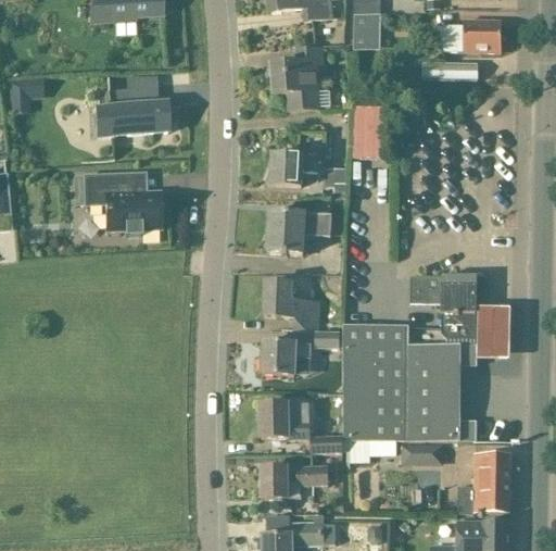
[(153,12),(152,0),(90,0),(91,15),(153,12)]
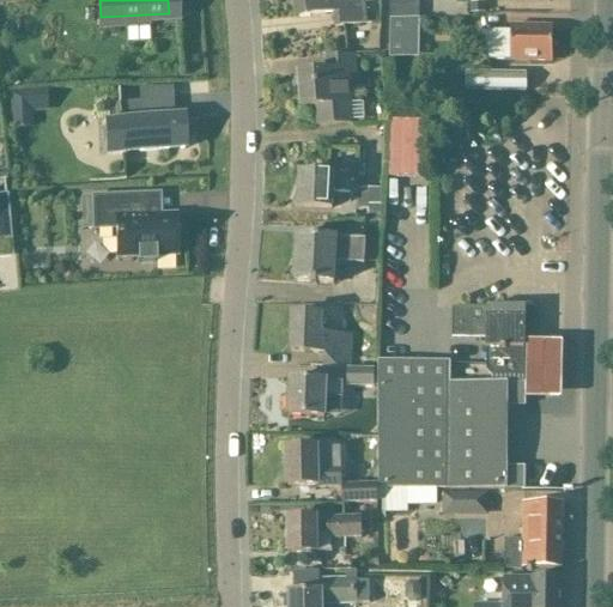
[(366,19),(365,7),(364,0),(293,0),(296,14),(333,11),(334,23),(366,19)]
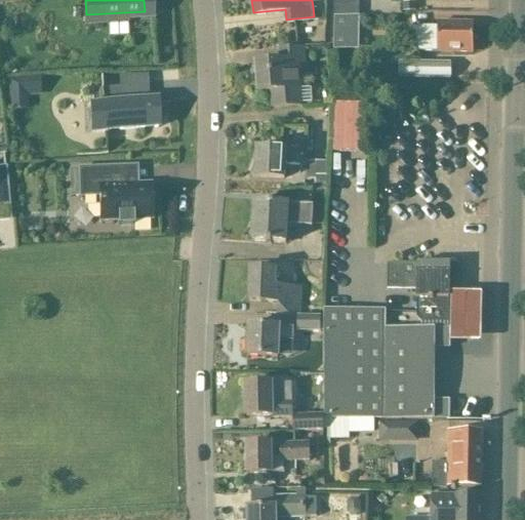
[(359,11),(359,0),(334,0),(334,11),(359,11)]
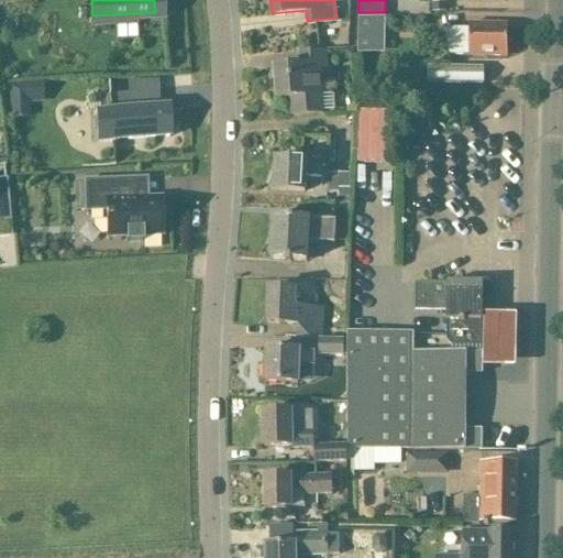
[(449,51),(468,52),(468,53),(508,54),(508,21),(470,20),(470,24),(450,24),(449,51)]
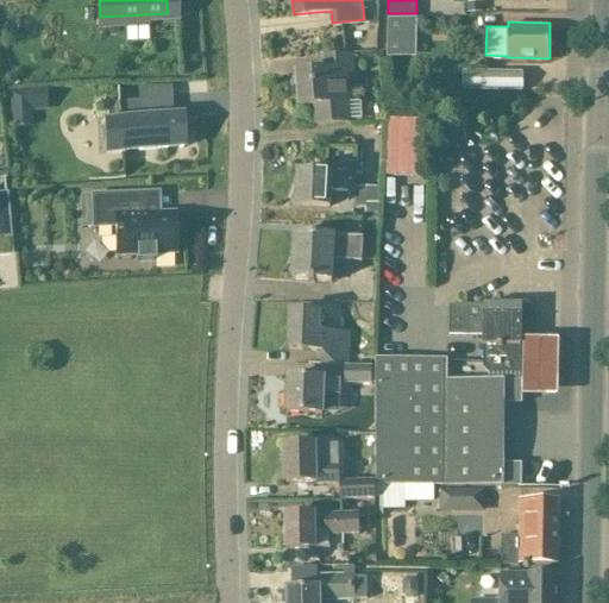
[(299,104),(314,102),(315,121),(351,119),(349,99),(346,70),(356,70),(353,49),(322,51),(324,68),(296,69),(299,104)]
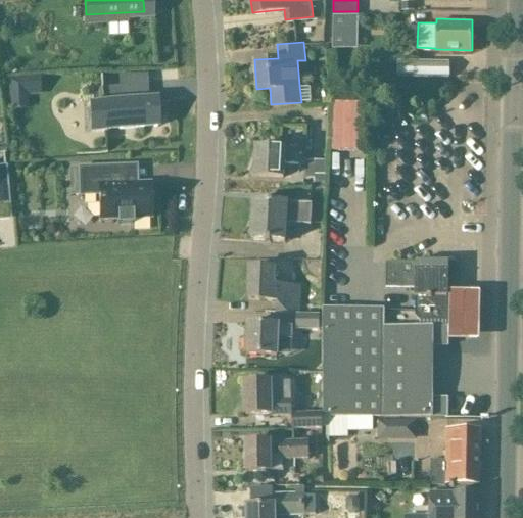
[(449,58),(398,58),(398,75),(449,75),(449,58)]
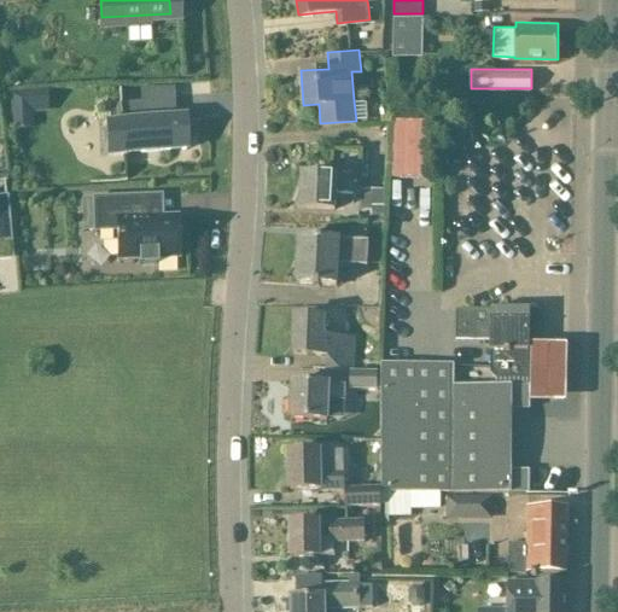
[(13,87),(15,123),(31,123),(30,106),(45,105),(44,85),(13,87)]
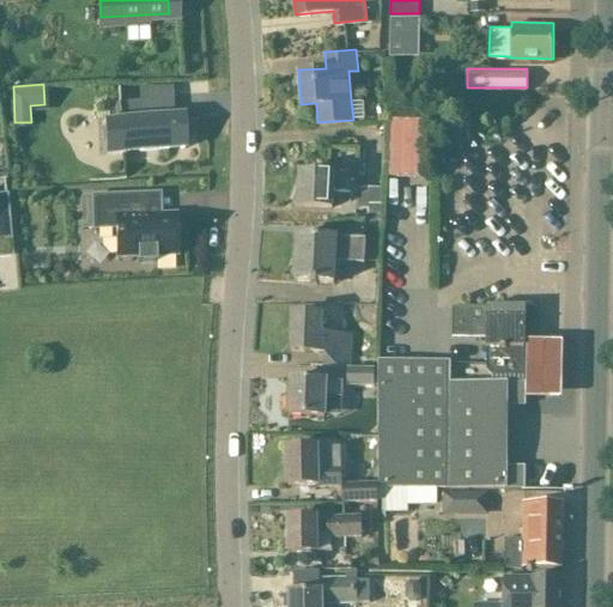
[(121,99),(123,145),(186,143),(184,114),(141,115),(141,96),(121,99)]
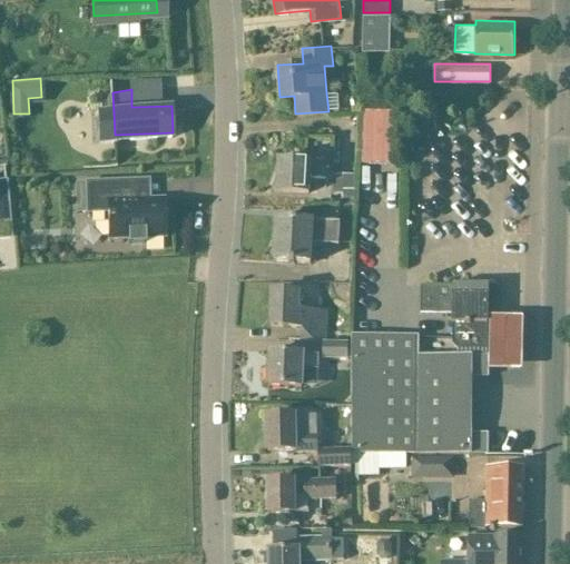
[(387,159),(387,106),(362,106),(362,159),(387,159)]
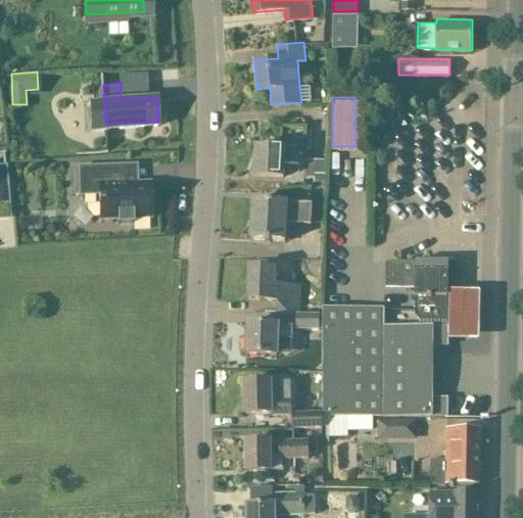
[(303,145),(285,145),(255,144),(254,174),(284,175),(284,158),(303,159),(303,145)]
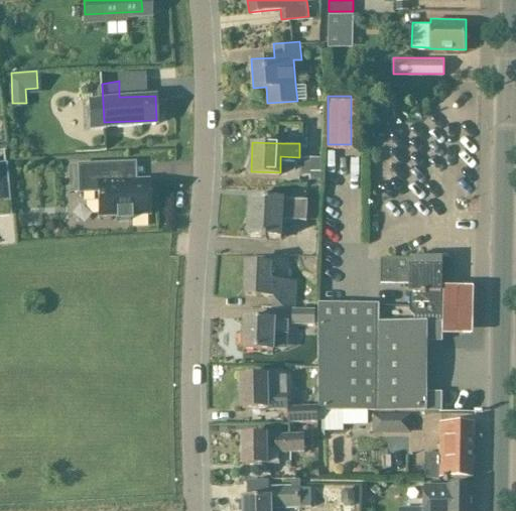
[(126,161),(79,162),(80,188),(98,187),(99,212),(116,212),(117,217),(130,216),(129,212),(147,211),(146,178),(126,178),(126,161)]
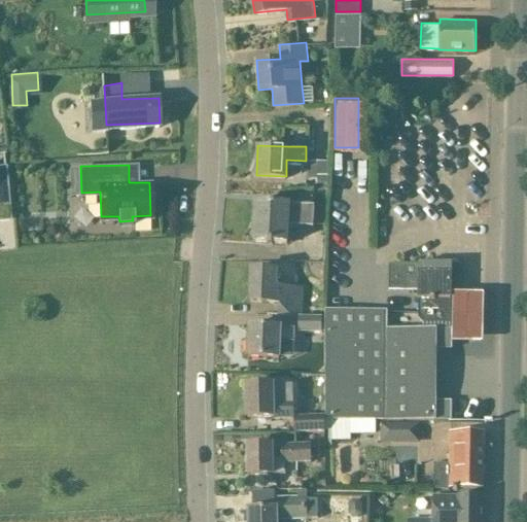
[(5,166),(0,166),(0,217),(10,216),(5,166)]
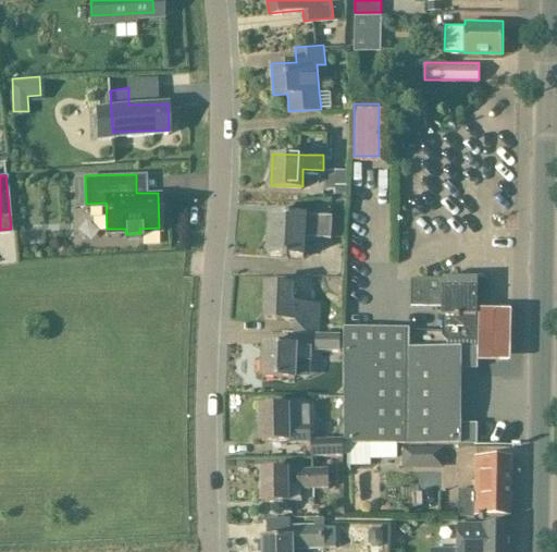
[(332,216),(306,213),(270,211),(268,253),(304,255),(305,235),(332,236),(332,216)]
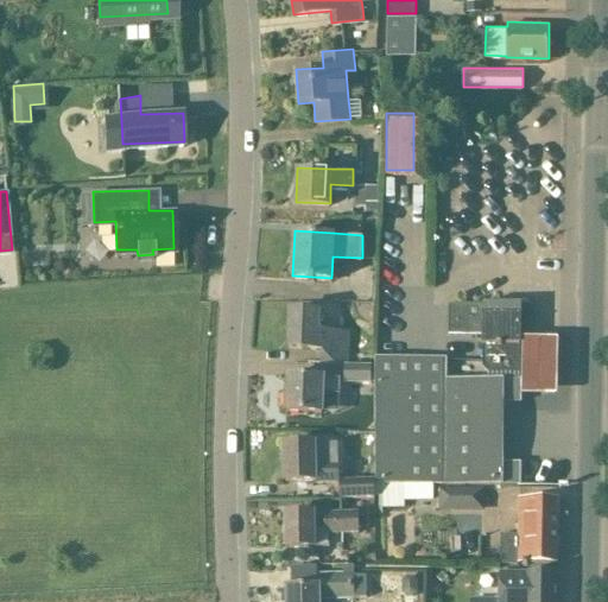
[(521,342),(521,323),(531,318),(531,305),(530,305),(530,302),(521,302),(482,302),(448,301),(448,331),(482,331),(482,342),(482,363),(488,369),(488,376),(447,375),(447,356),(375,355),(375,482),(434,483),(520,483),(521,460),(504,460),(504,401),(521,400),(521,392),(523,342),(521,342)]
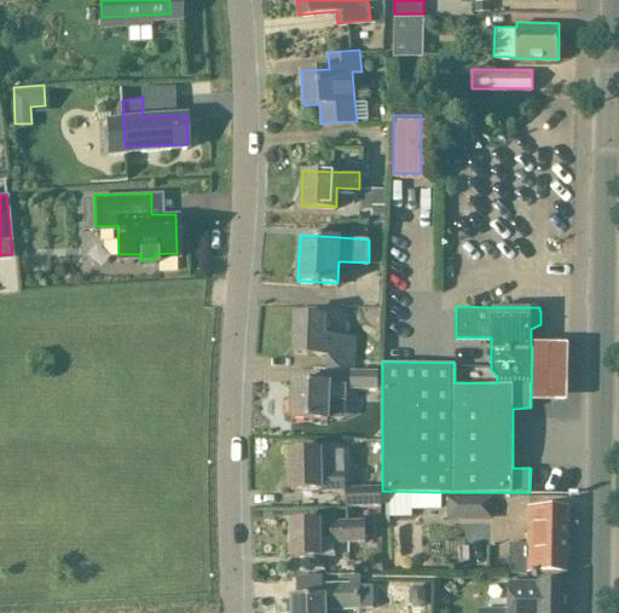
[(296,313),(294,352),(314,353),(314,366),(352,368),(354,368),(356,360),(356,333),(324,331),(324,314),(296,313)]
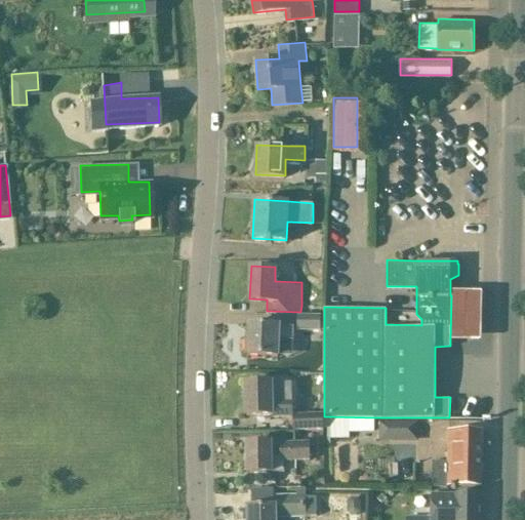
[(451,295),(450,338),(481,338),(483,288),(451,288),(451,295)]
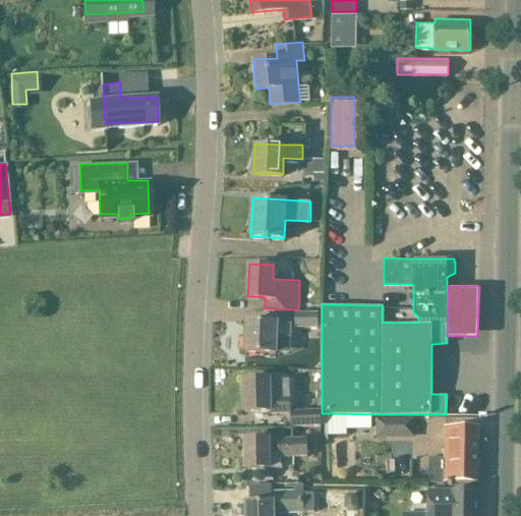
[(298,309),(296,309),(296,325),(319,326),(319,310),(298,309)]
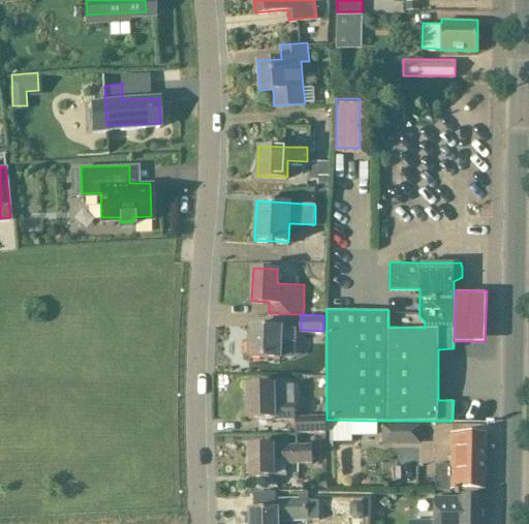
[(250,325),(249,356),(280,357),(280,355),(280,338),(296,339),(297,327),(281,326),(250,325)]
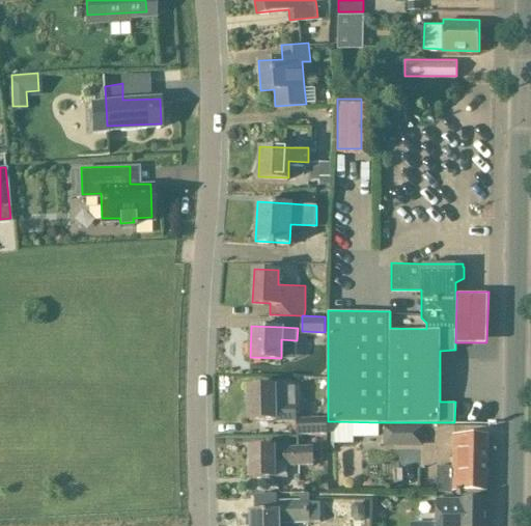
[(297,400),(275,400),(275,385),(248,386),(249,418),(276,417),(276,420),(297,419),(297,433),(328,432),(328,430),(327,421),(327,415),(297,416),(297,400)]
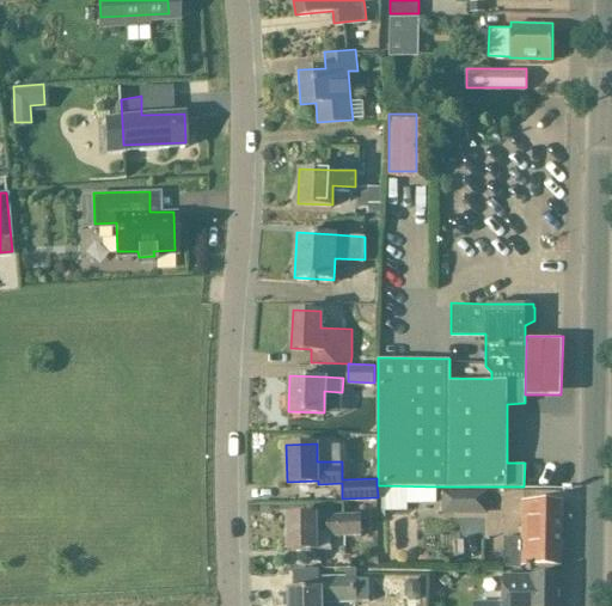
[(378,485),(377,485),(378,495),(381,495),(381,507),(408,507),(408,500),(435,500),(436,487),(378,485)]
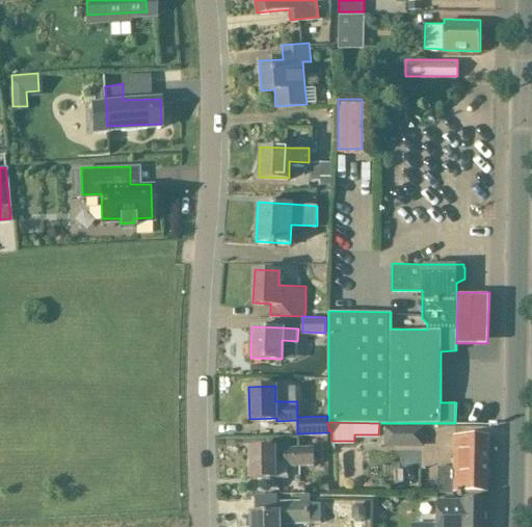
[(384,444),(424,445),(424,424),(384,424),(384,444)]
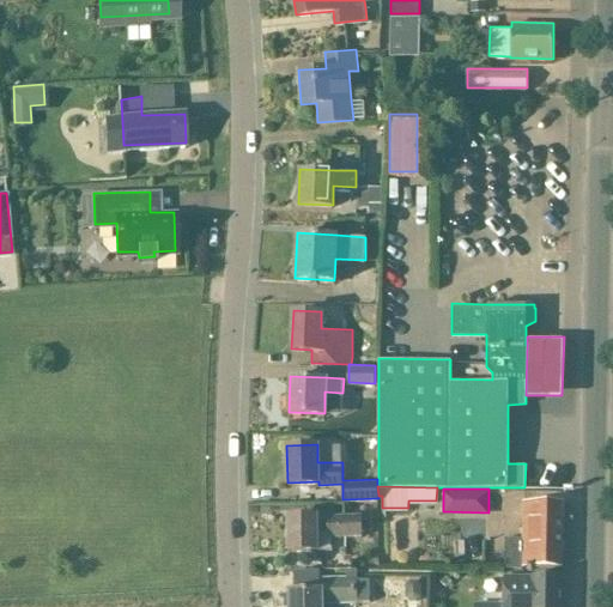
[(562,565),(563,499),(523,499),(522,564),(562,565)]
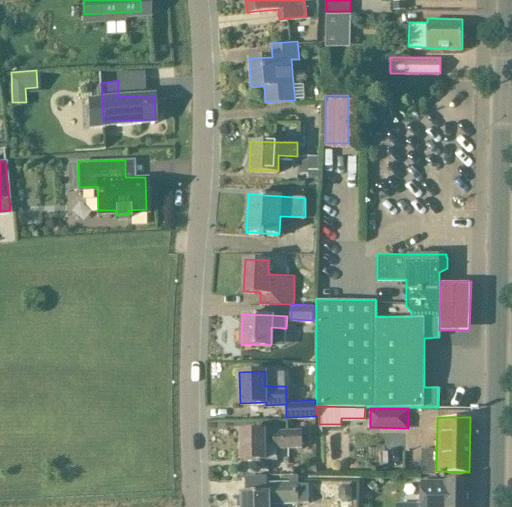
[(274,431),(264,432),(264,429),(240,430),(241,458),(278,458),(278,448),(303,447),(302,427),(274,428),(274,431)]
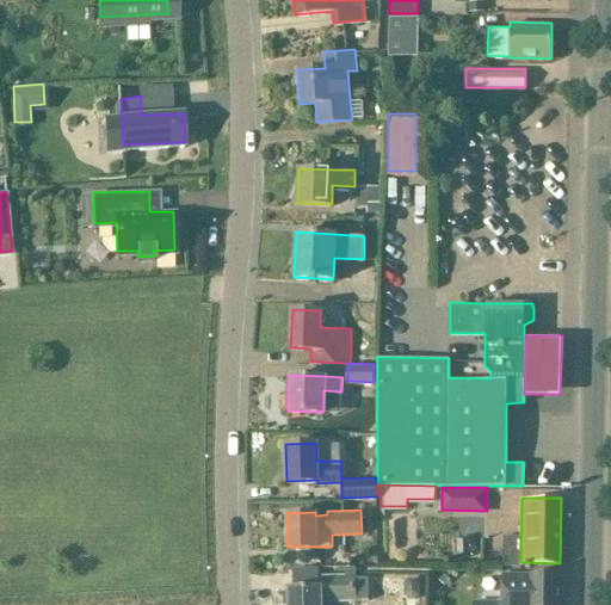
[(320,573),(320,586),(288,587),(288,604),(320,604),(321,600),(357,599),(356,563),(345,563),(345,572),(320,573)]
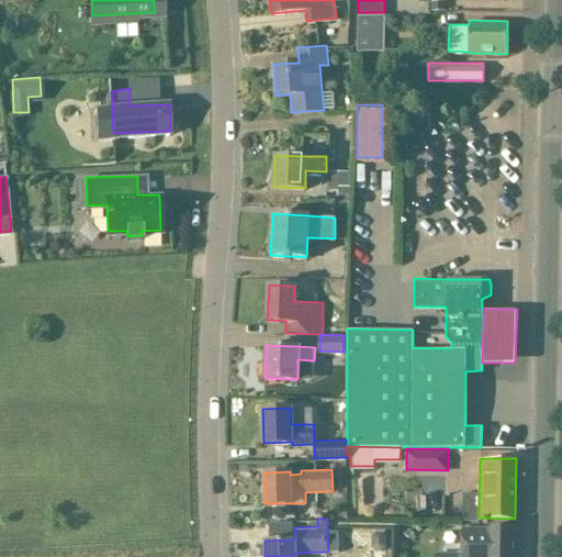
[(514,556),(514,526),(462,525),(462,550),(435,549),(435,556),(514,556)]
